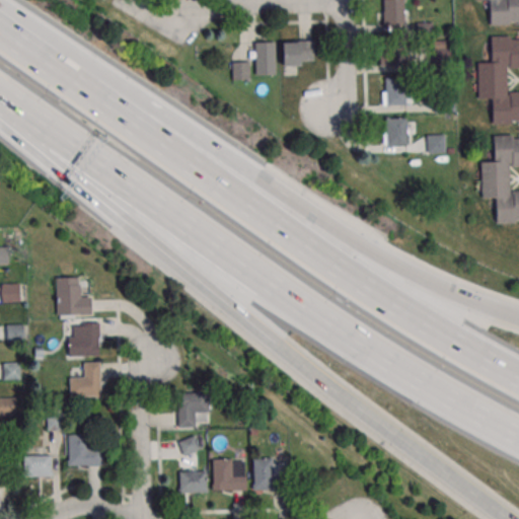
[(403,0),(381,0),(382,25),(403,25),(403,0)]
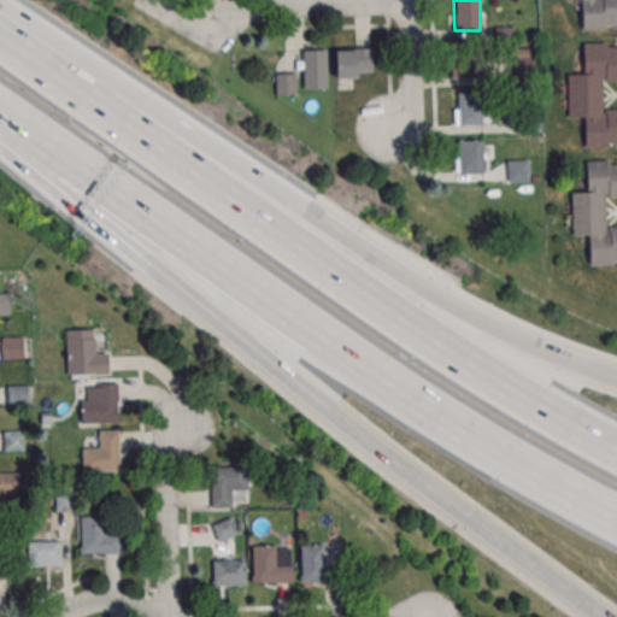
[(616,0),(616,28),(605,28),(605,33),(583,33),(582,3),(566,3),(565,0),(616,0)]
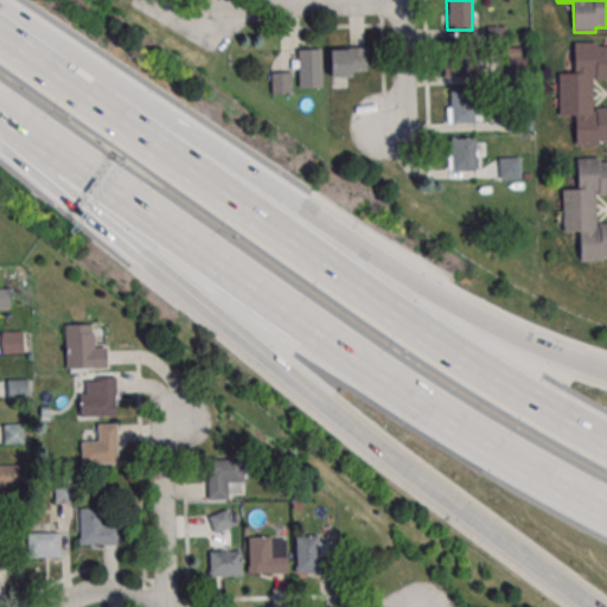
[(574,44),(596,44),(598,49),(606,48),(606,81),(593,81),(593,109),(606,108),(606,142),(599,144),(599,147),(577,148),(576,117),(561,119),(558,75),(575,74),(574,44)]
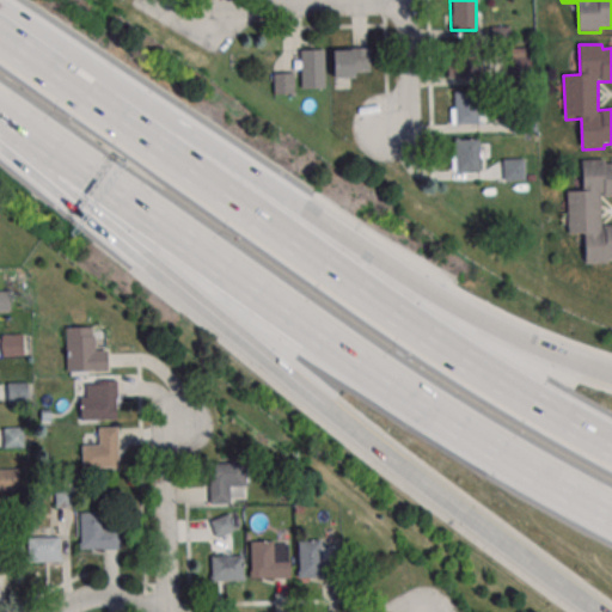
[(510,48),(510,75),(530,75),(530,48),(510,48)]
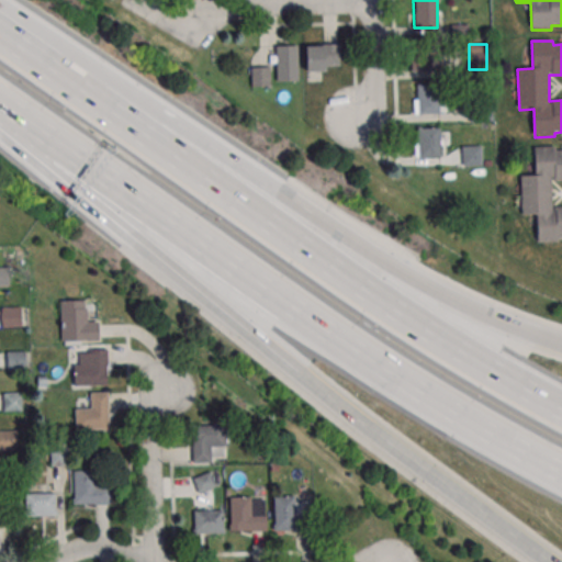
[(298,45),(276,45),(276,81),(298,81),(298,45)]
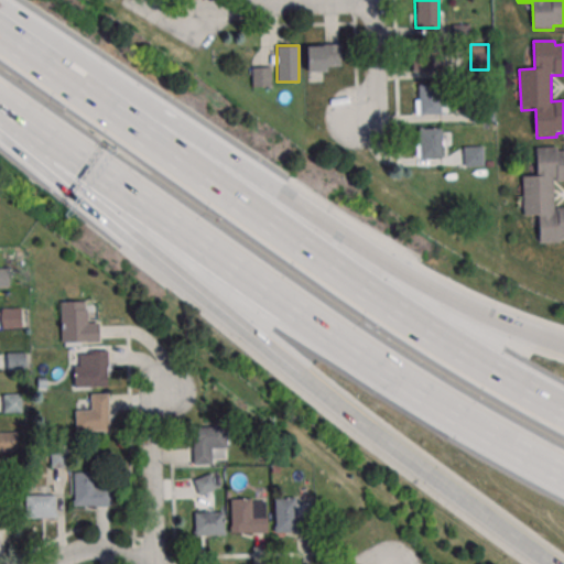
[(306,45),(306,72),(342,72),(342,45),(306,45)]
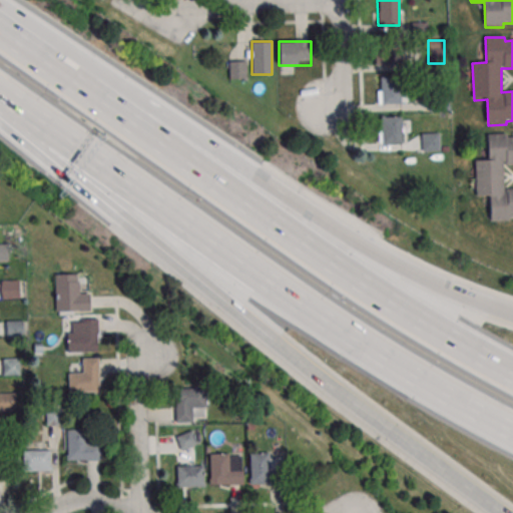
[(375,45),(375,64),(404,64),(404,45),(375,45)]
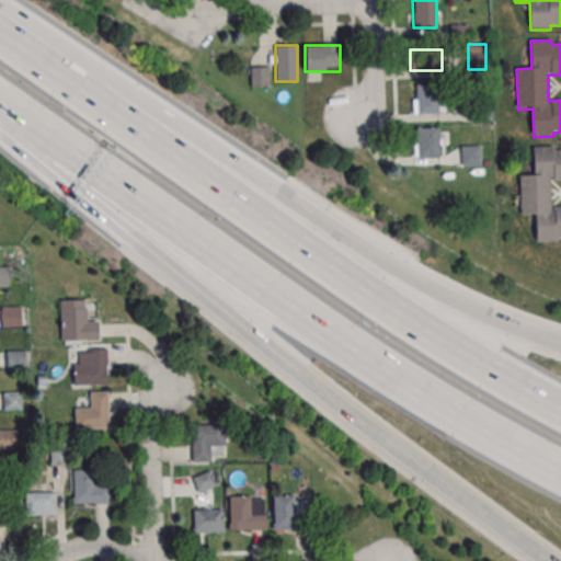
[(270,86),(270,66),(249,66),(249,86),(270,86)]
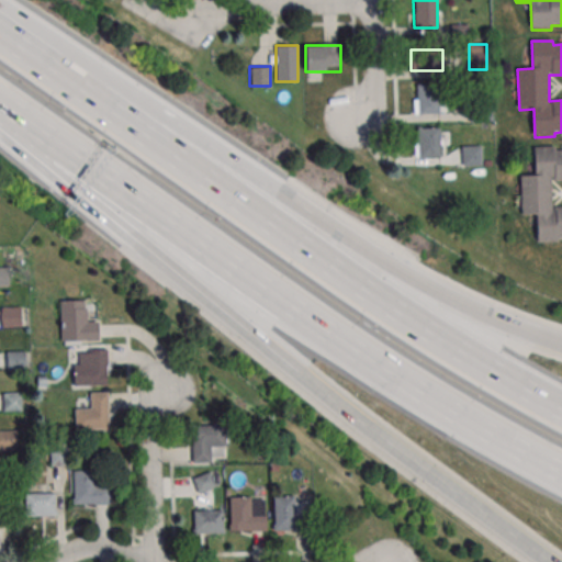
[(445,113),(445,83),(414,83),(414,113),(445,113)]
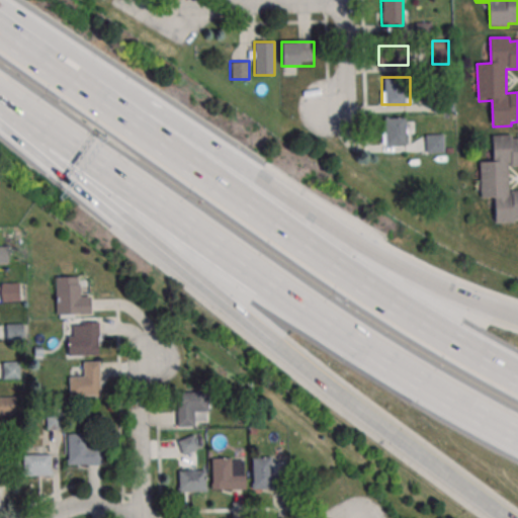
[(382,145),(405,145),(405,118),(382,118),(382,145)]
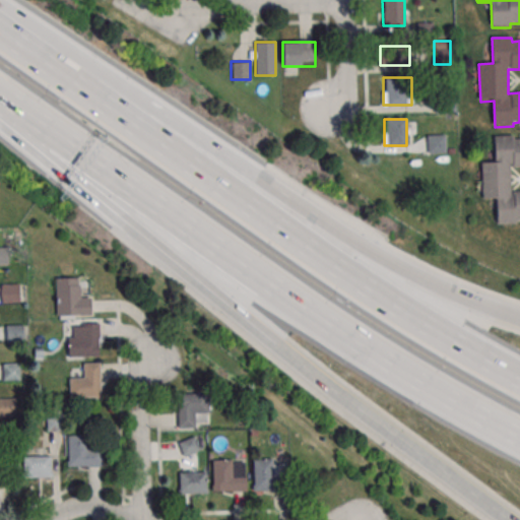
[(445,153),(445,135),(428,135),(428,153),(445,153)]
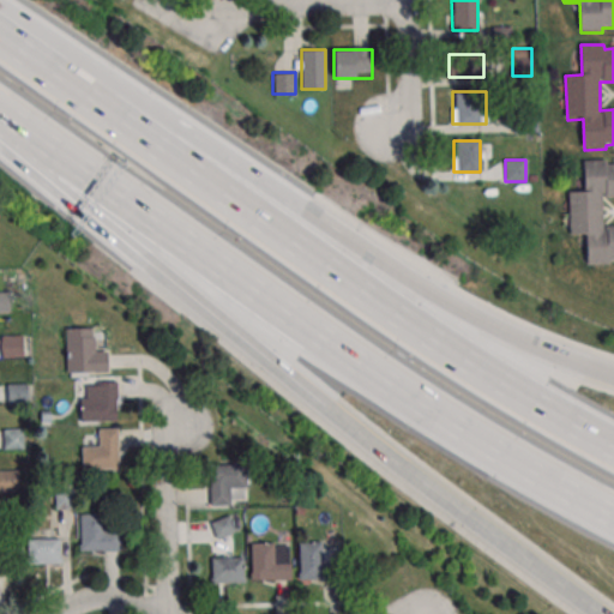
[(584,162),(607,161),(608,166),(613,166),(613,198),(603,199),(603,227),(613,227),(613,262),(609,262),(609,266),(588,266),(587,236),(571,236),(569,192),(585,192),(584,162)]
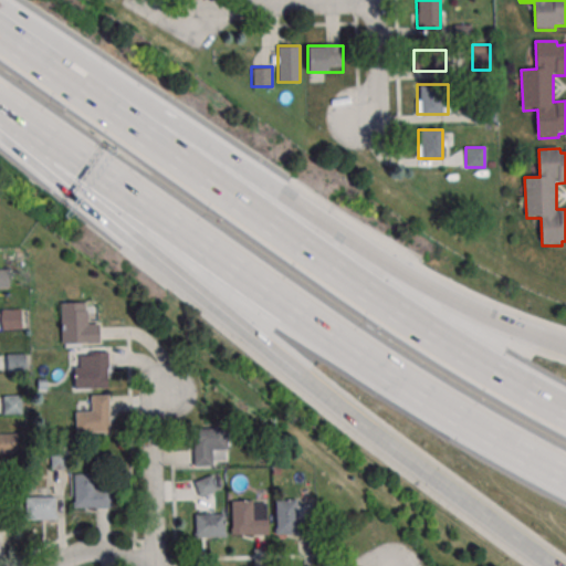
[(0,287),(10,287),(10,270),(0,269),(0,287)]
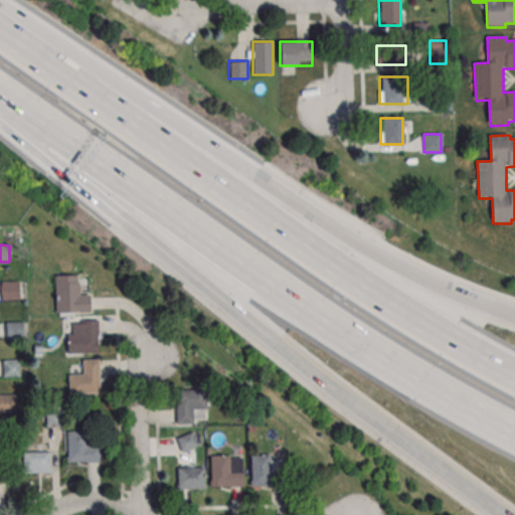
[(90,313),(90,294),(78,294),(78,276),(54,276),(54,313),(90,313)]
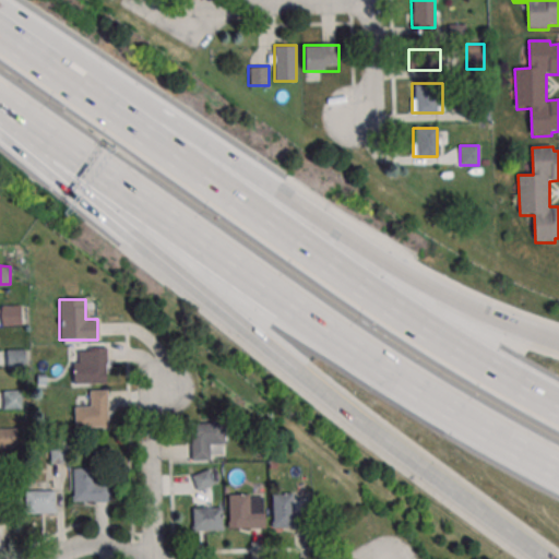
[(1,325),(22,325),(21,305),(1,306),(1,325)]
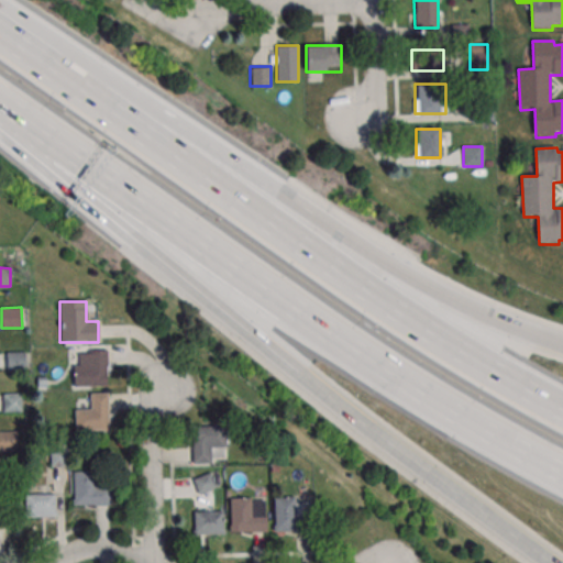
[(25,352),(6,352),(6,370),(25,370),(25,352)]
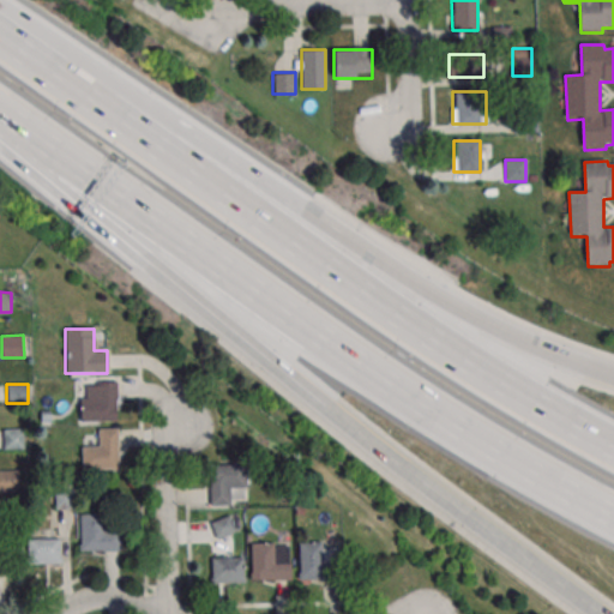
[(116,421),(116,384),(80,384),(80,421),(116,421)]
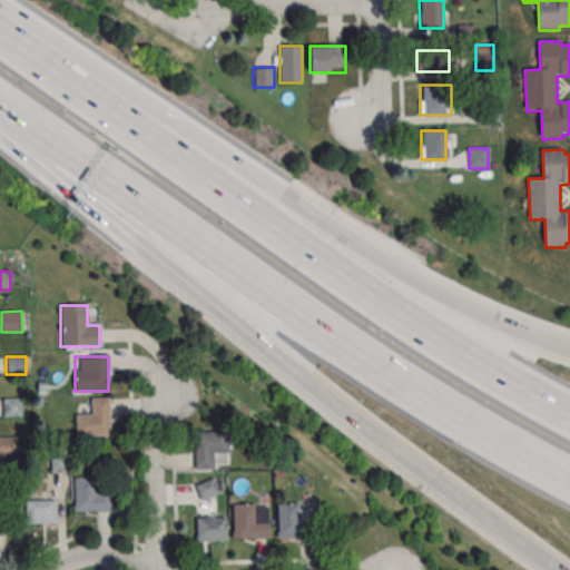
[(2,399),(2,416),(23,416),(23,399),(2,399)]
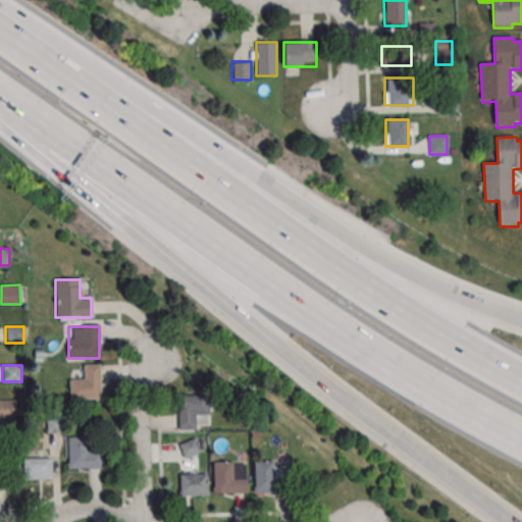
[(69,399),(100,399),(100,365),(80,365),(80,376),(69,376),(69,399)]
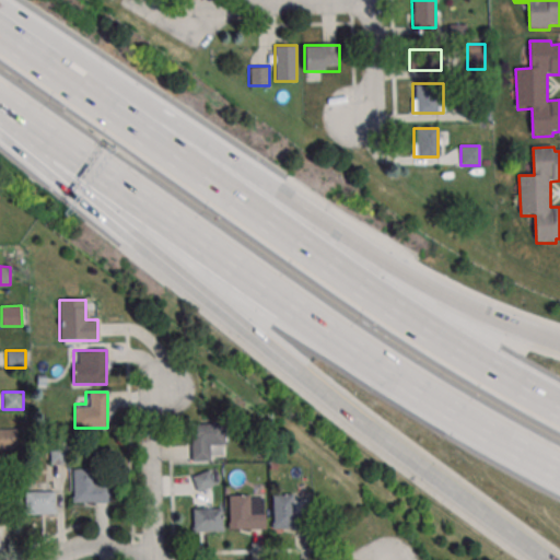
[(193,422),(193,458),(224,458),(224,422),(193,422)]
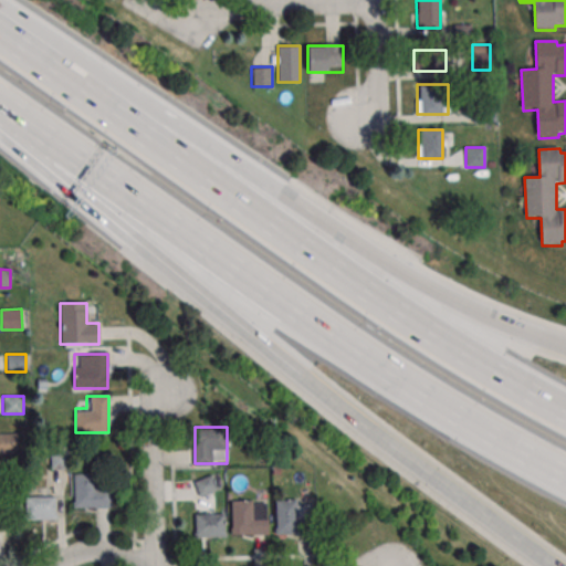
[(0,453),(17,454),(17,433),(0,432),(0,453)]
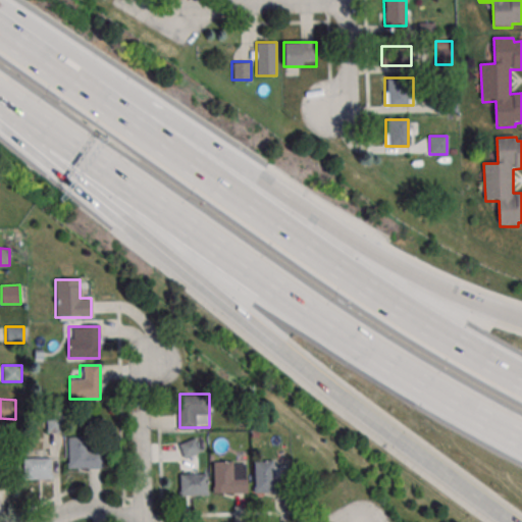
[(47,432),(63,432),(63,417),(47,417),(47,432)]
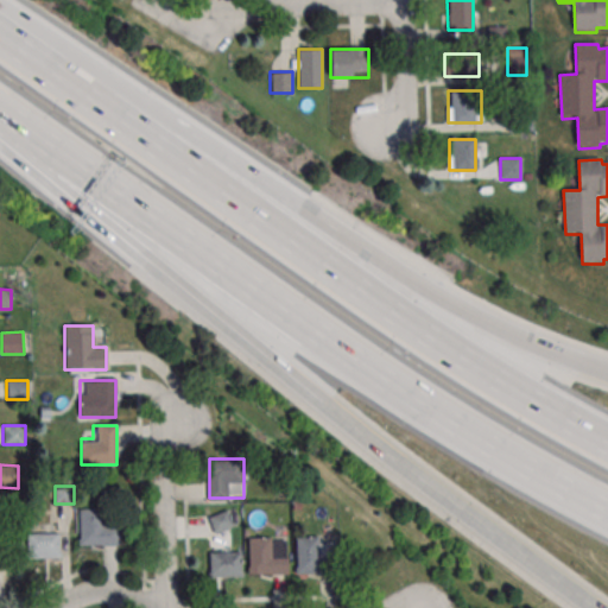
[(81,545),(118,545),(118,510),(81,510),(81,545)]
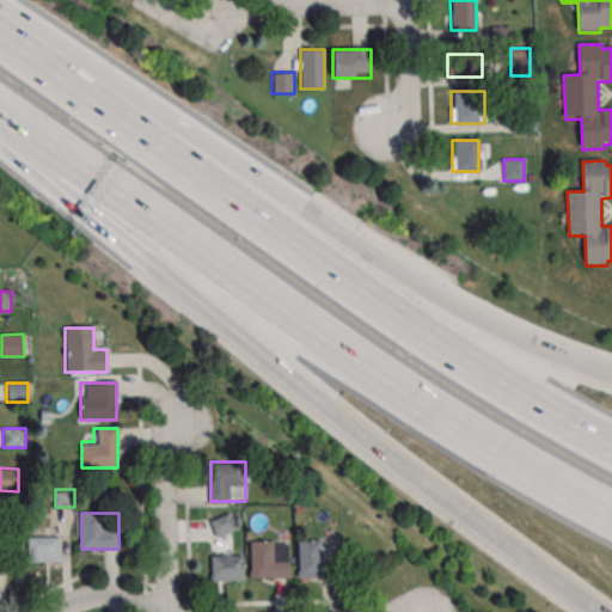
[(210,520),(215,537),(234,530),(230,514),(210,520)]
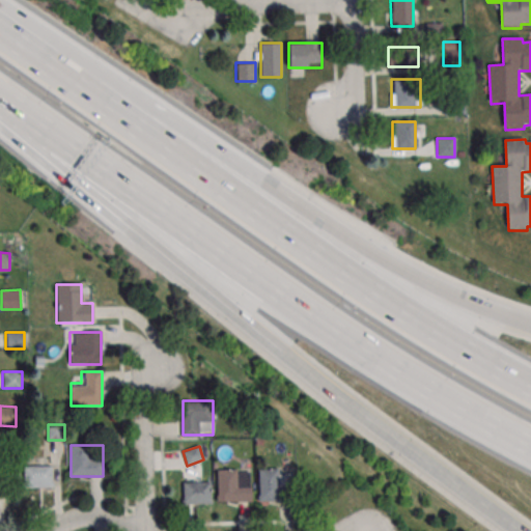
[(24,466),(24,487),(52,487),(52,466),(24,466)]
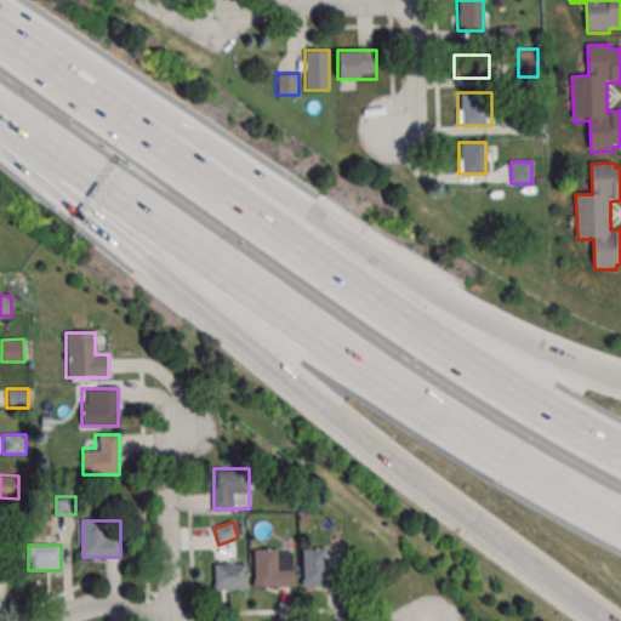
[(302,585),(341,585),(341,550),(302,550),(302,585)]
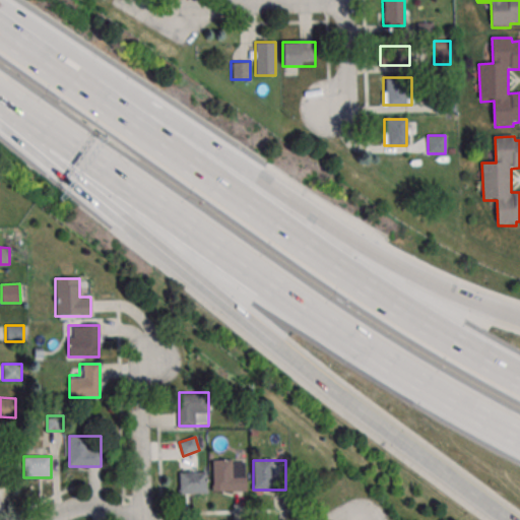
[(213,461),(213,492),(245,492),(245,461),(213,461)]
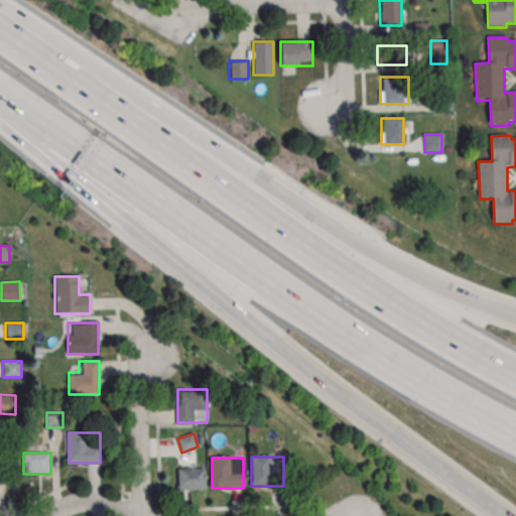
[(177,490),(206,490),(206,469),(177,469),(177,490)]
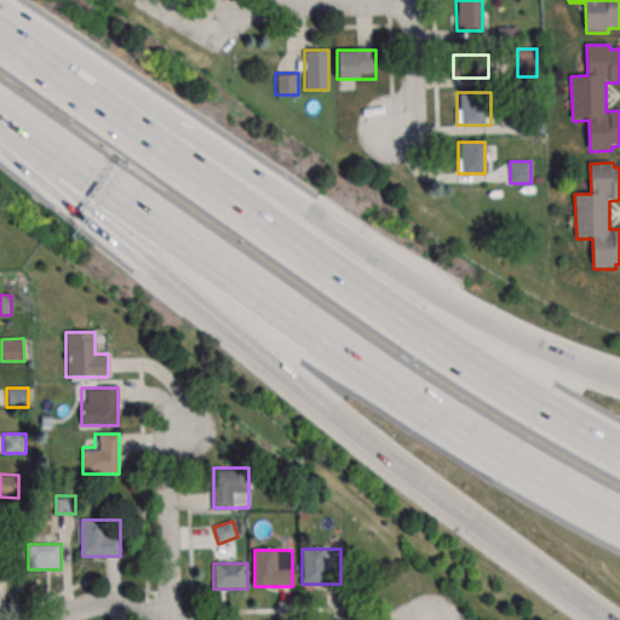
All buildings are outlined.
